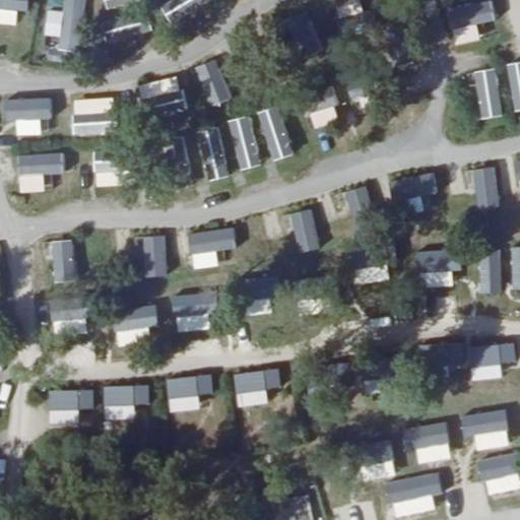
[(0,0),(0,20),(1,20),(4,6),(22,9),(24,0),(0,0)]
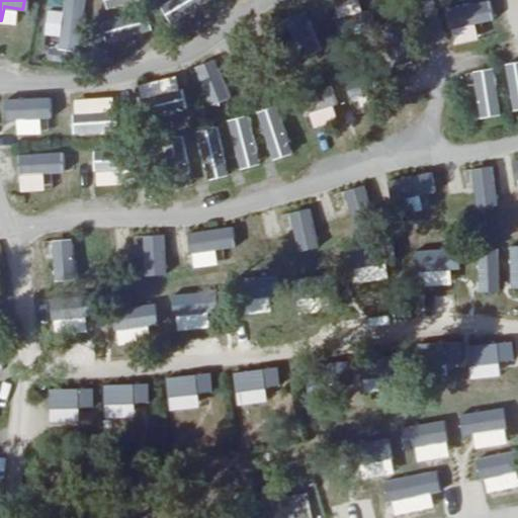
[(158,0),(167,21),(209,2),(208,0),(158,0)]
